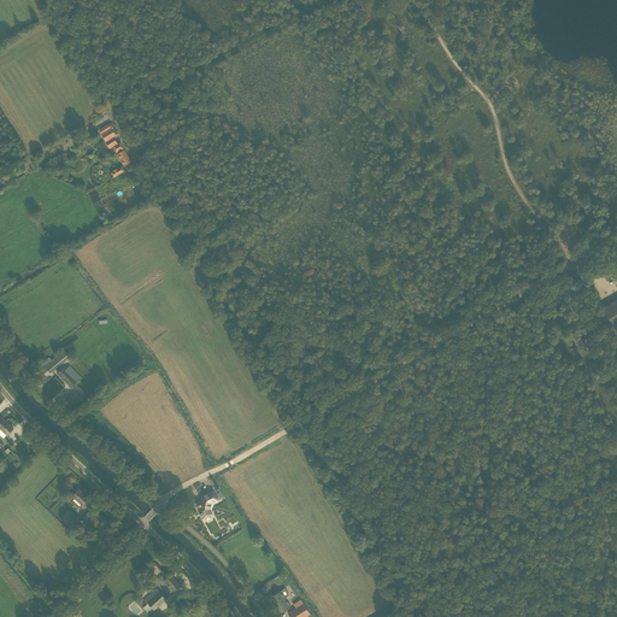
[(100,129),(99,130),(101,133),(103,135),(106,141),(105,141),(107,146),(110,148),(113,147),(117,153),(123,150),(119,142),(117,144),(113,137),(116,135),(118,134),(112,123),(110,124),(109,124),(100,129)]
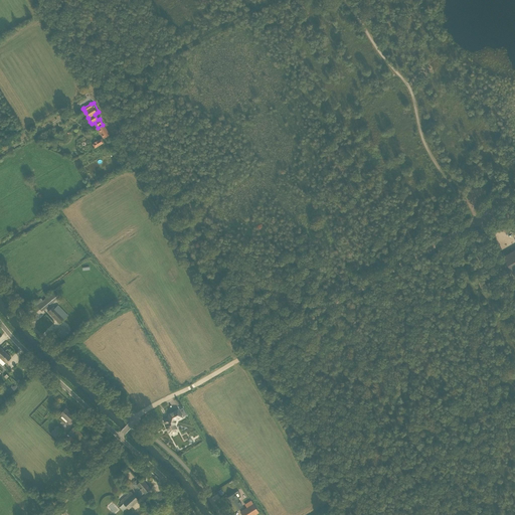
[(98,129),(104,139),(110,135),(104,125),(98,129)]
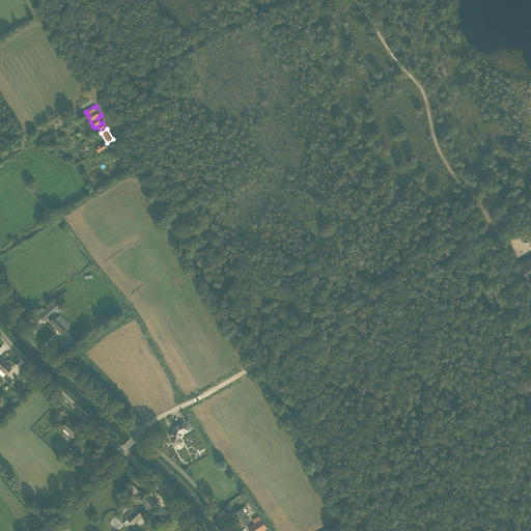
[(98,154),(107,147),(105,143),(102,145),(101,145),(96,147),(95,148),(98,154)]
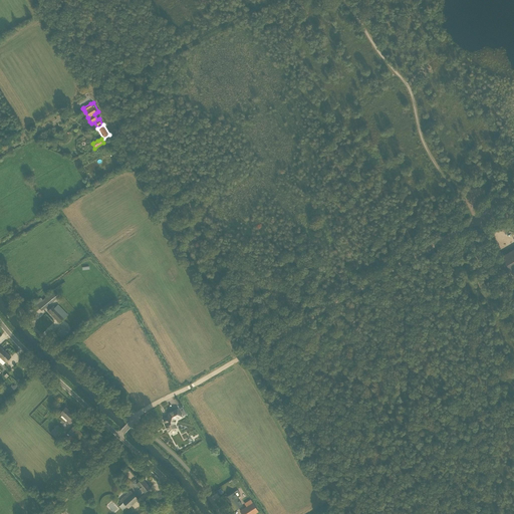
[(513,249),(502,257),(512,274),(513,272),(513,249)]
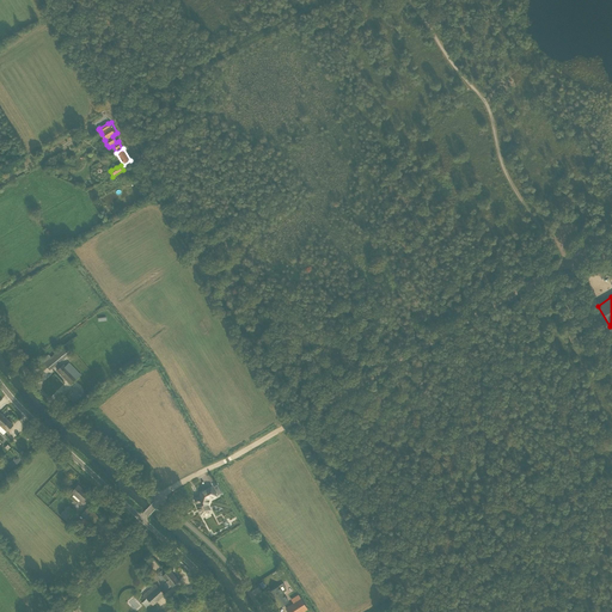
[(49,355),(42,360),(44,363),(50,371),(54,366),(65,357),(71,354),(63,346),(53,355),(51,357),(49,355)]
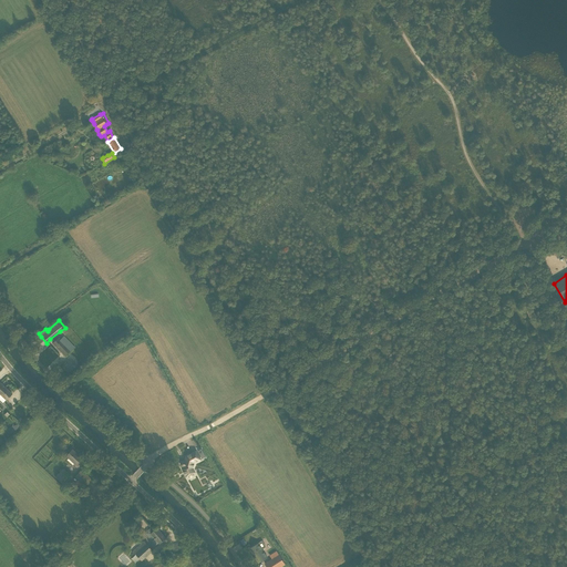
[(53,343),(66,357),(75,348),(64,337),(61,340),(59,338),(53,343)]
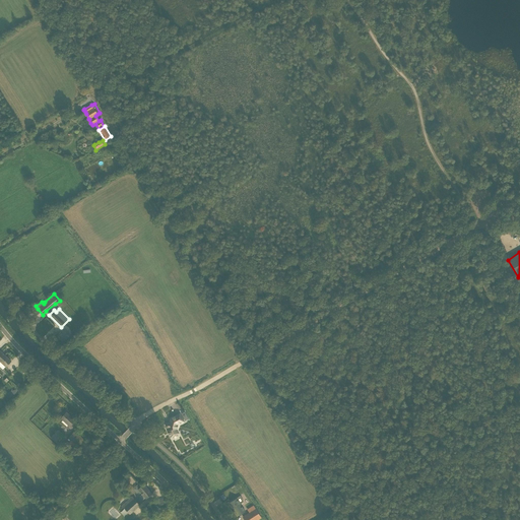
[(5,355),(0,360),(0,361),(6,367),(8,365),(11,362),(5,355)]
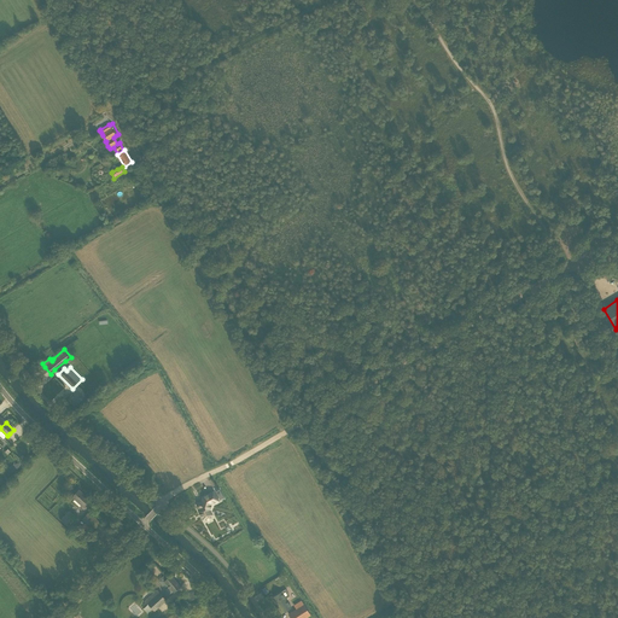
[(81,505),(83,507),(89,501),(79,490),(73,497),(75,500),(74,501),(80,507),(81,505)]
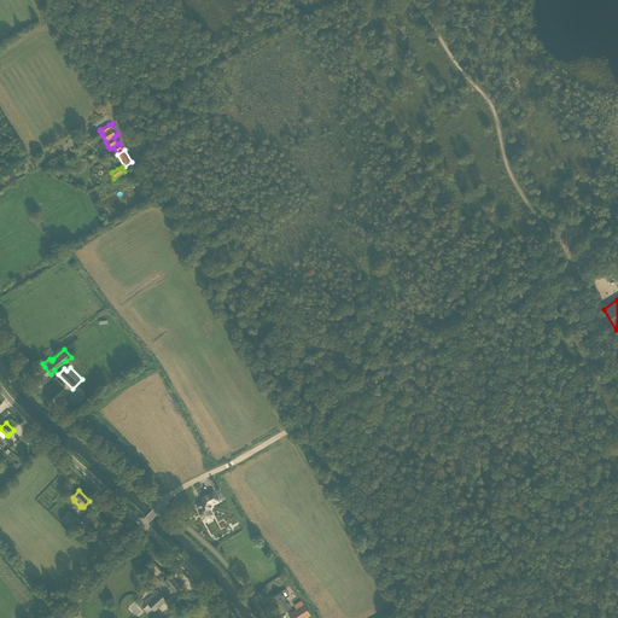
[(211,517),(210,516),(213,514),(210,511),(211,506),(219,501),(214,491),(203,497),(202,502),(199,502),(198,503),(197,505),(197,506),(197,507),(197,508),(198,508),(198,509),(199,509),(198,512),(203,520),(204,519),(205,520),(207,520),(208,520),(209,520),(210,519),(211,518),(211,517)]
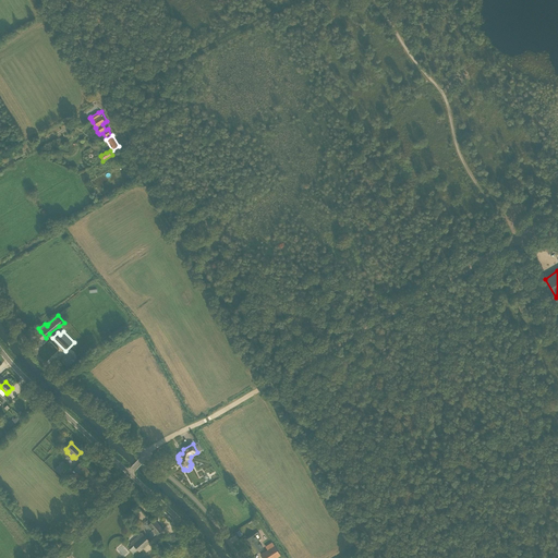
[(55,469),(61,475),(69,468),(62,461),(55,469)]
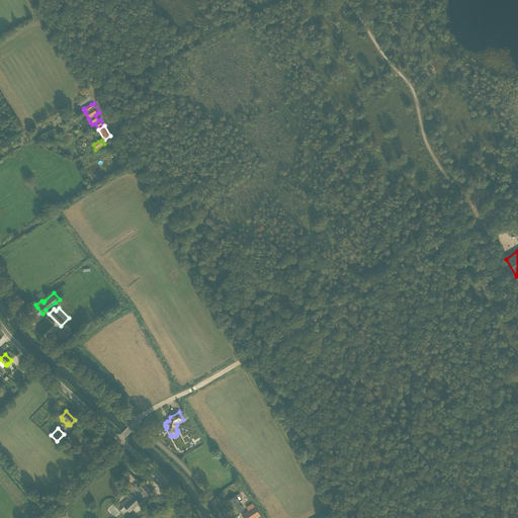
[(76,442),(85,451),(90,445),(74,430),(69,435),(72,438),(69,441),(72,445),(76,442)]
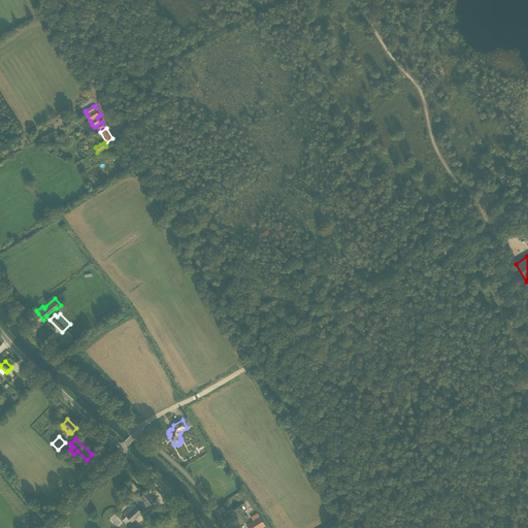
[(142,495),(140,497),(143,501),(141,503),(141,504),(144,507),(145,507),(147,505),(149,506),(151,504),(155,501),(145,492),(142,494),(142,495)]
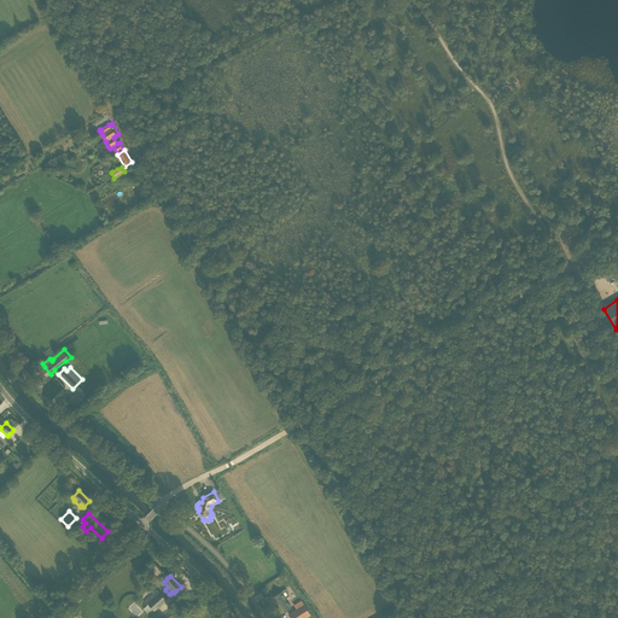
[(145,601),(155,611),(167,600),(157,590),(145,601)]
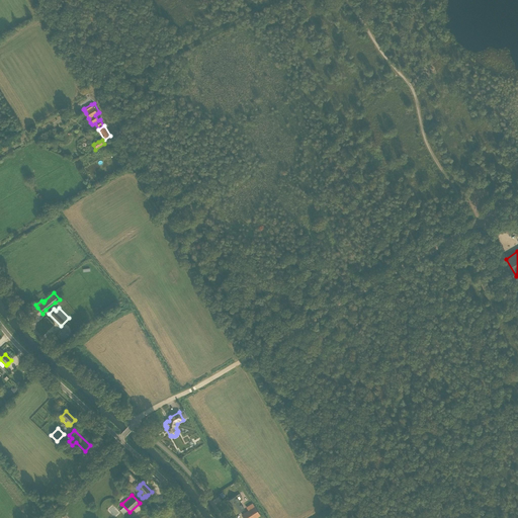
[(239,495),(230,501),(238,514),(244,510),(240,503),(243,500),(239,495)]
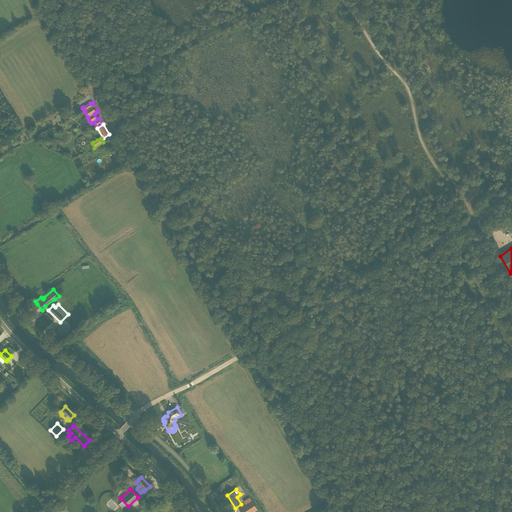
[(252,501),(239,509),(240,511),(254,511),(257,510),(252,501)]
